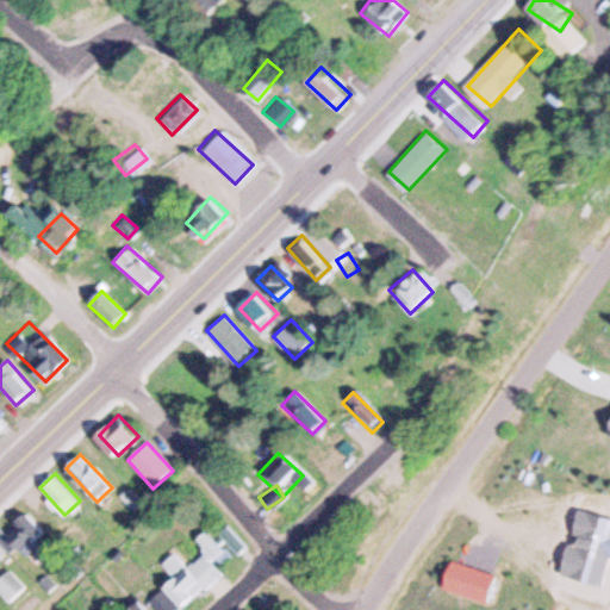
[(5,528),(29,555),(51,536),(27,509),(5,528)]
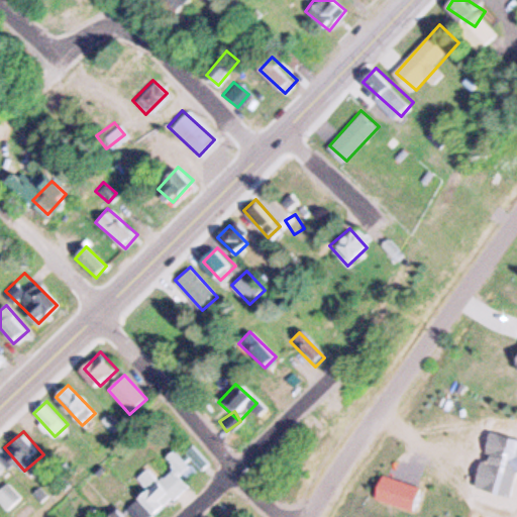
[(109,516),(149,516),(184,488),(176,478),(192,463),(198,471),(206,463),(185,439),(162,458),(168,467),(154,478),(142,463),(127,476),(139,490),(109,516)]
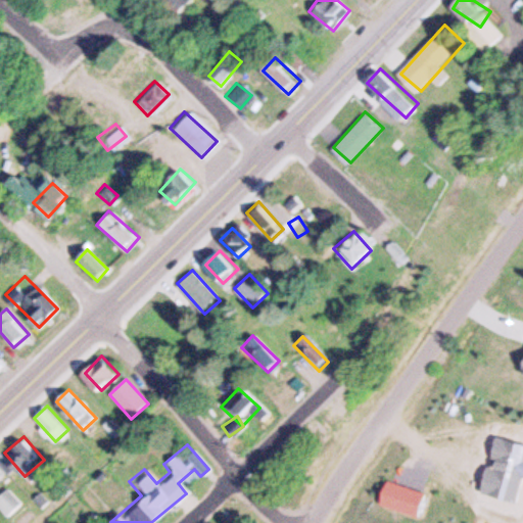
[(381,484),(374,506),(412,519),(419,497),(381,484)]
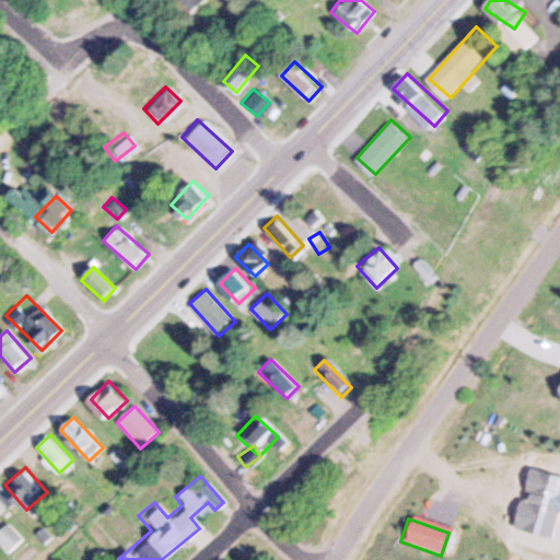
[(0,547),(0,527),(6,523),(22,540),(7,555),(0,547)]
